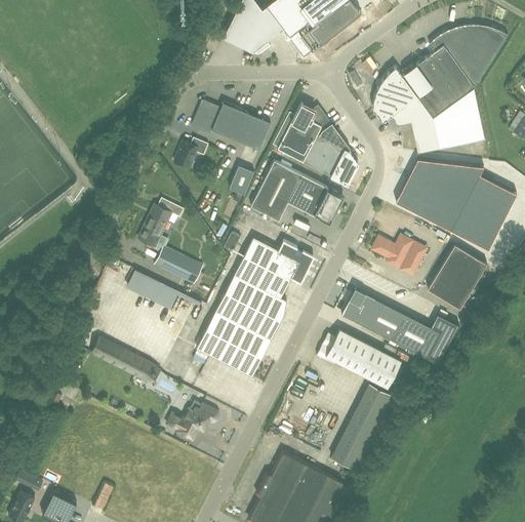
[(267,41),(284,28),(268,6),(263,10),(253,0),(241,0),(224,38),(252,52),(253,51),(257,52),(261,51),(270,45),(267,41)]
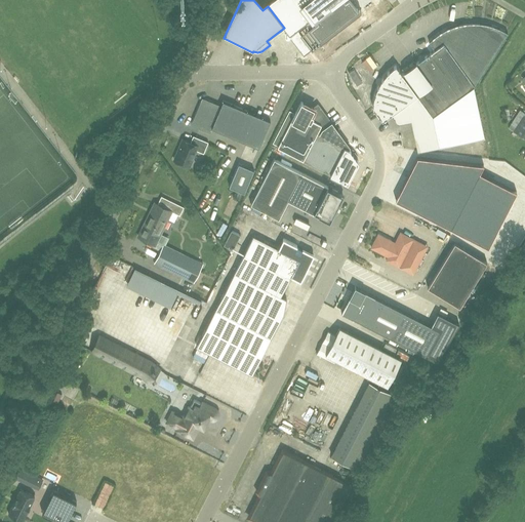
[(275,0),(268,6),(284,28),(284,29),(283,29),(287,33),(286,34),(301,54),(310,49),(311,51),(312,52),(321,45),(319,42),(345,23),(346,24),(350,21),(349,19),(359,11),(350,0),(347,0),(346,2),(344,0),(275,0)]
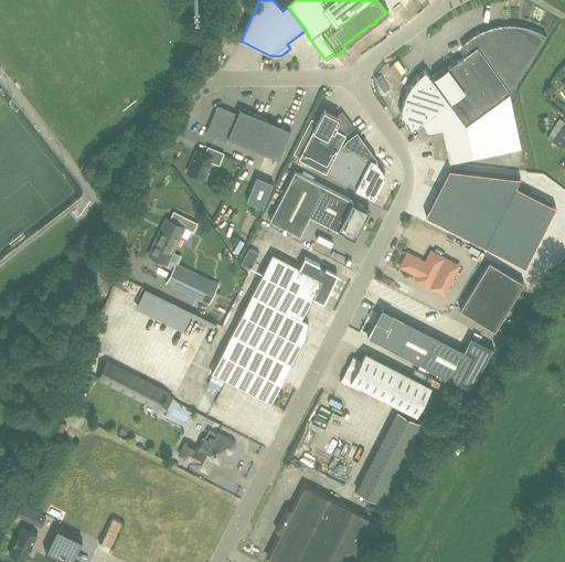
[(196,13),(199,7),(189,2),(185,9),(196,13)]
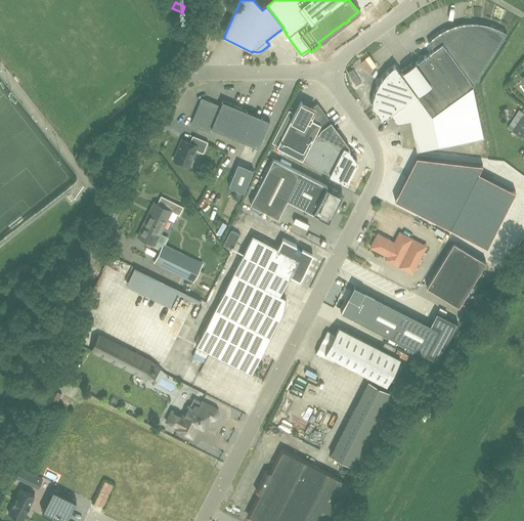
[(374,98),(373,110),(384,124),(392,118),(399,126),(411,124),(432,119),(438,148),(483,139),(473,88),(507,35),(505,34),(499,31),(491,28),(488,27),(482,26),(480,26),(474,25),(472,25),(466,26),(463,26),(456,27),(454,28),(446,31),(441,34),(439,35),(429,44),(434,51),(401,76),(395,68),(393,69),(387,74),(383,80),(378,88),(377,90),(375,96),(374,98)]
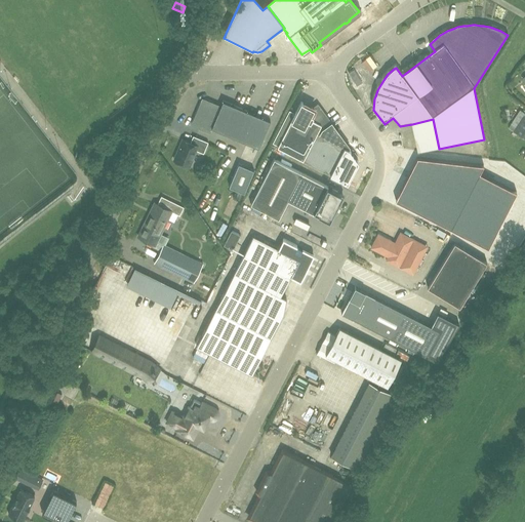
[(259,150),(271,123),(223,103),(220,108),(205,101),(201,103),(191,127),(209,134),(211,130),(259,150)]
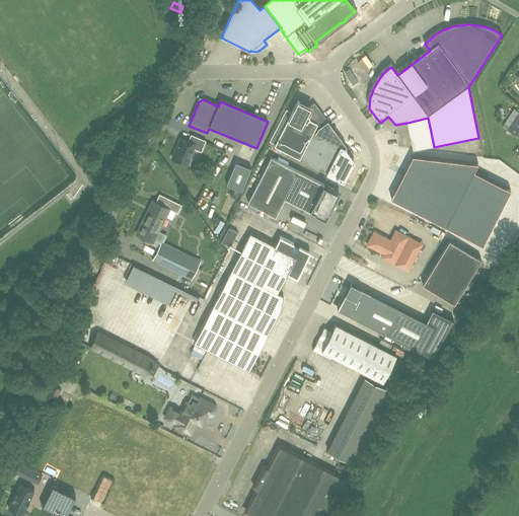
[(298,102),(275,148),(344,183),(355,163),(345,150),(313,134),(316,128),(320,130),(326,125),(314,106),(311,109),(298,102)]
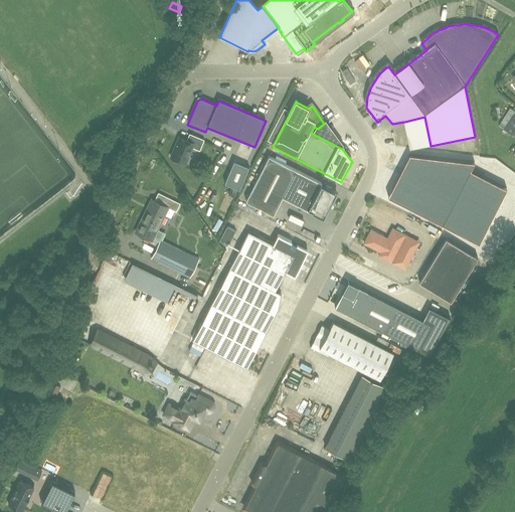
[(514,114),(510,111),(499,129),(514,139),(514,114)]
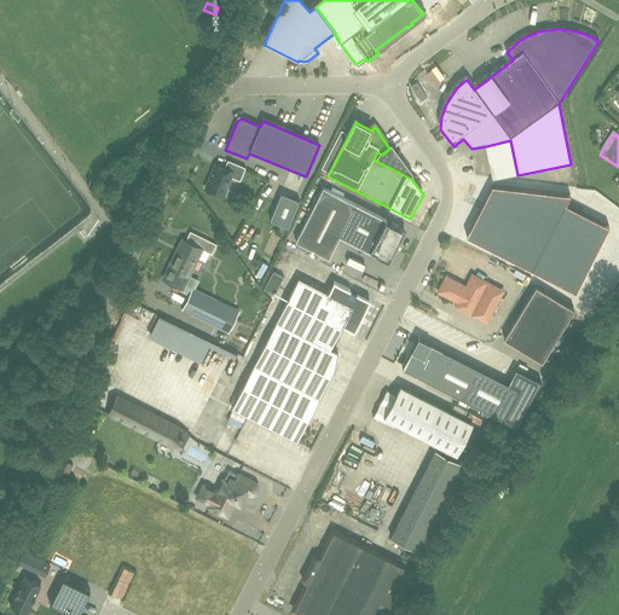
[(239,184),(246,170),(231,164),(227,172),(215,167),(206,191),(224,198),(231,179),(239,184)]
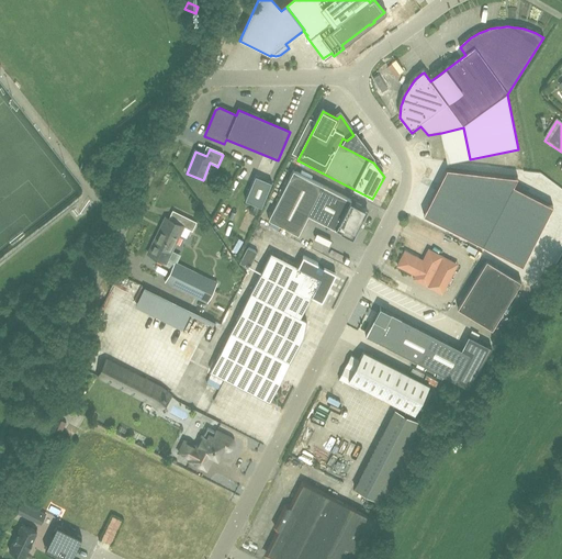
[(434,222),(523,268),(553,209),(514,188),(518,179),(471,174),(447,171),(424,216),(434,222)]
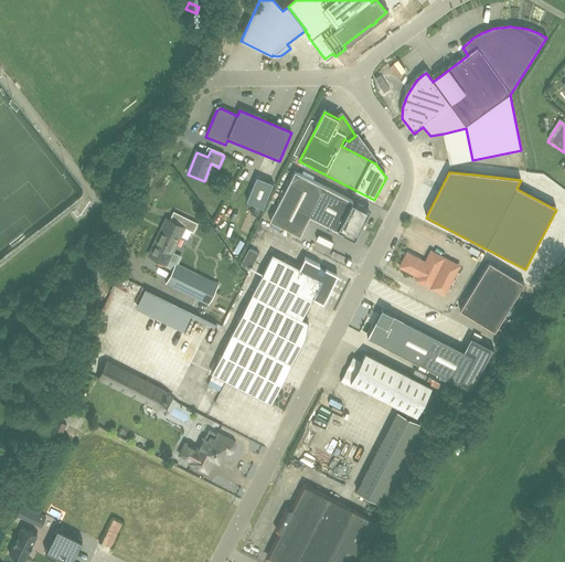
[(300,239),(310,219),(339,233),(354,241),(370,212),(353,204),(353,203),(295,173),(269,223),(300,239)]
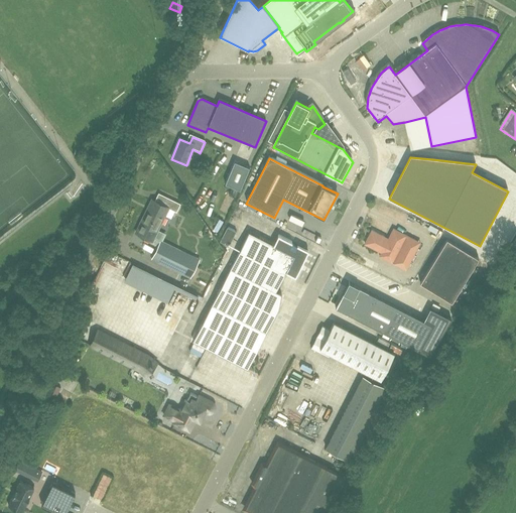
[(235,164),(225,186),(240,193),(249,170),(235,164)]
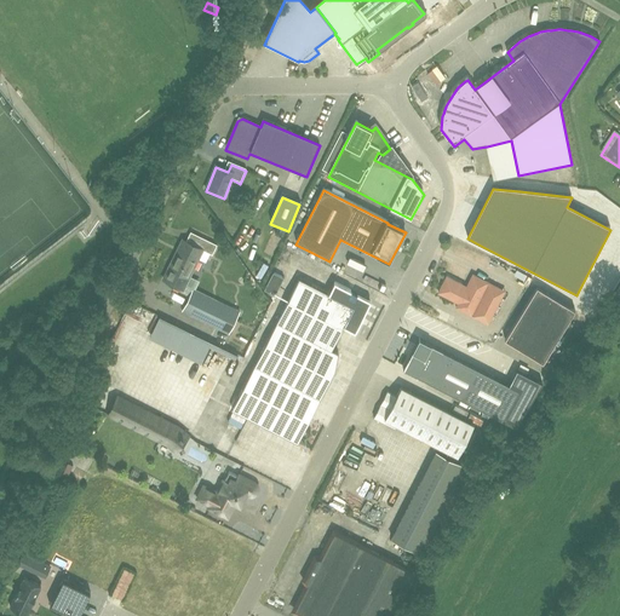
[(281,242),(286,232),(279,230),(275,239),(281,242)]
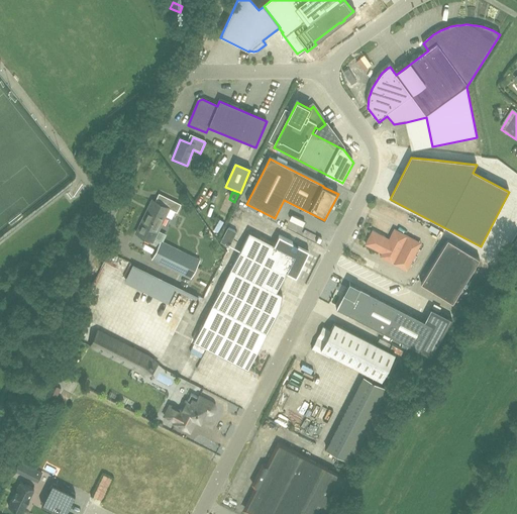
[(200,263),(154,240),(169,211),(177,215),(181,207),(168,200),(164,208),(152,202),(136,235),(144,239),(143,242),(158,249),(152,262),(191,281),(200,263)]
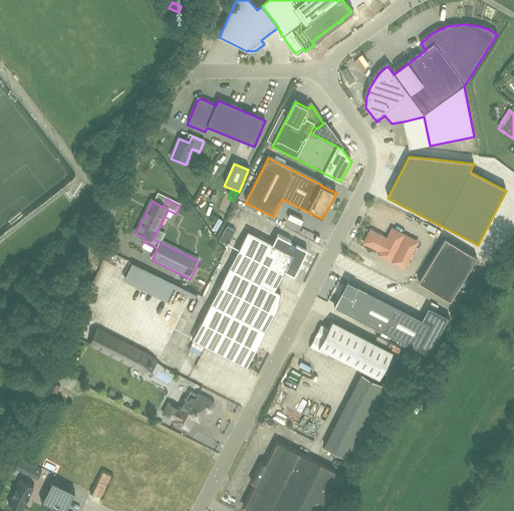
[(289,208),(285,213),(300,224),(304,219),(289,208)]
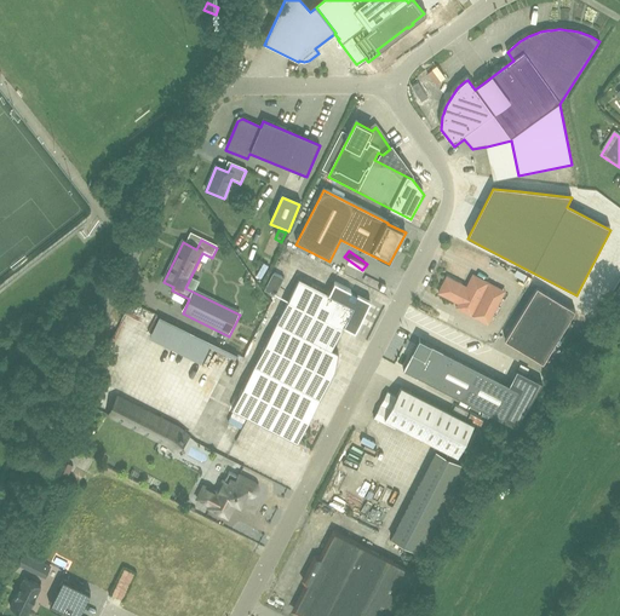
[(303,260),(299,268),(314,275),(317,269),(303,260)]
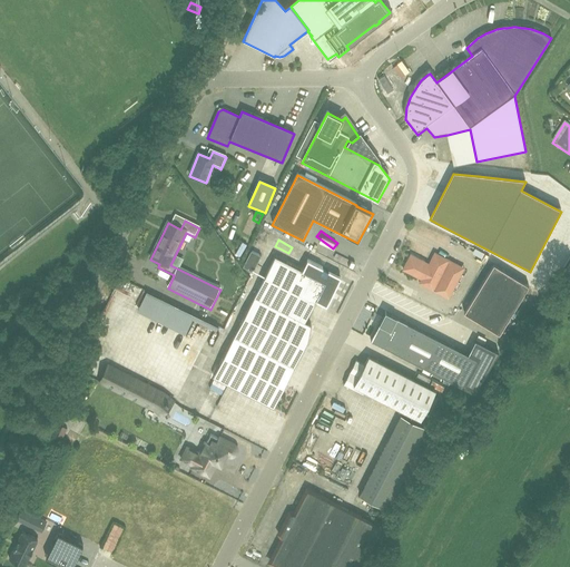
[(261,258),(251,253),(243,270),(253,274),(261,258)]
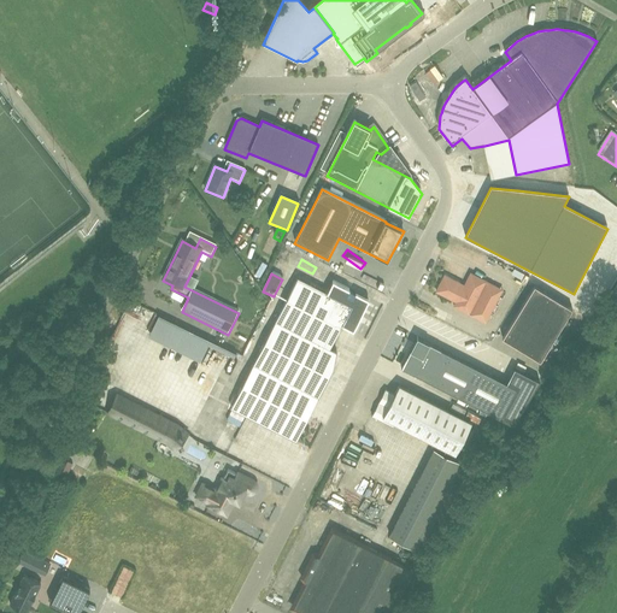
[(503,293),(487,284),(470,276),(464,288),(445,278),(436,294),(456,305),(454,308),(486,325),(503,293)]
